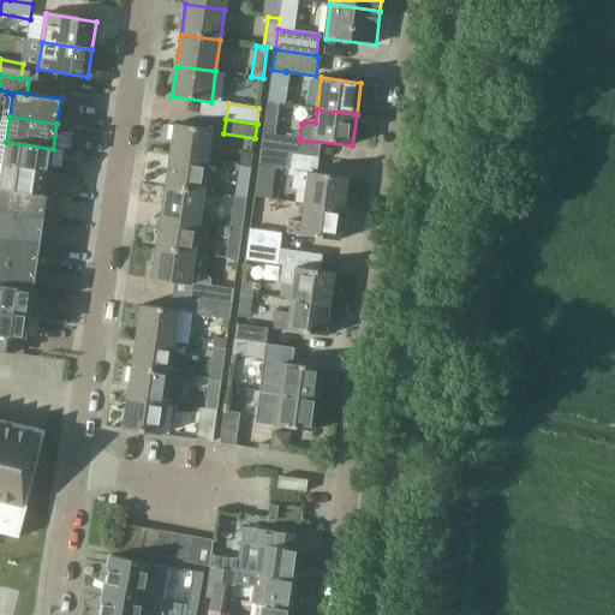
[(174,125),(169,156),(209,162),(214,130),(174,125)]
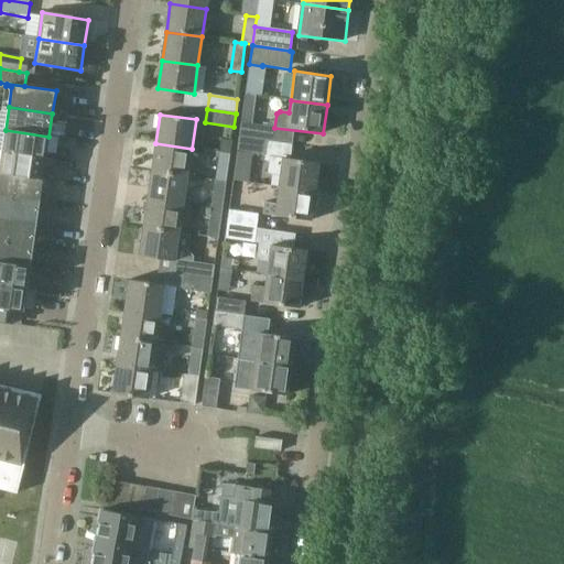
[(239,137),(268,141),(270,128),(240,123),(239,137)]
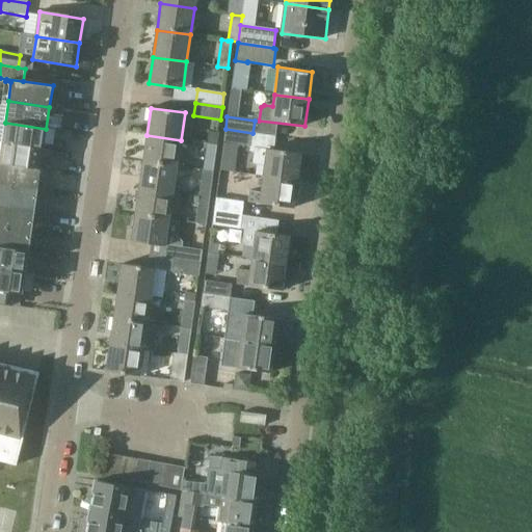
[(5,123),(2,143),(44,150),(46,129),(5,123)]
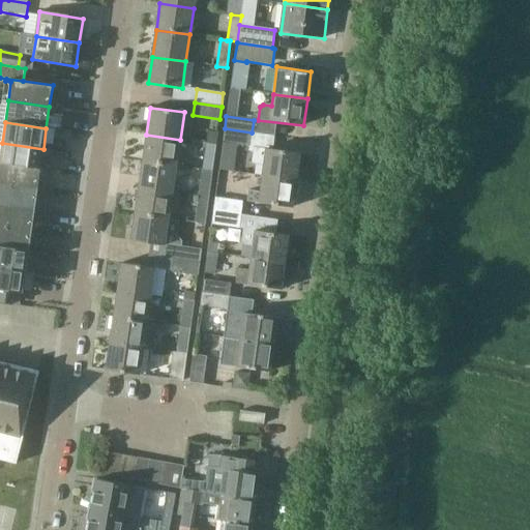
[(252,133),(225,128),(223,142),(249,146),(252,133)]
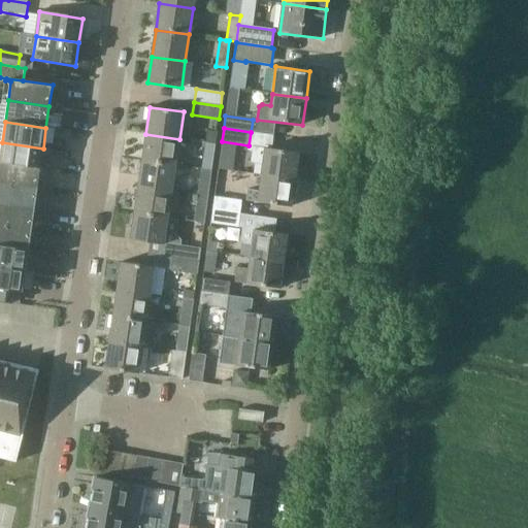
[(145,134),(142,161),(175,166),(179,139),(145,134)]
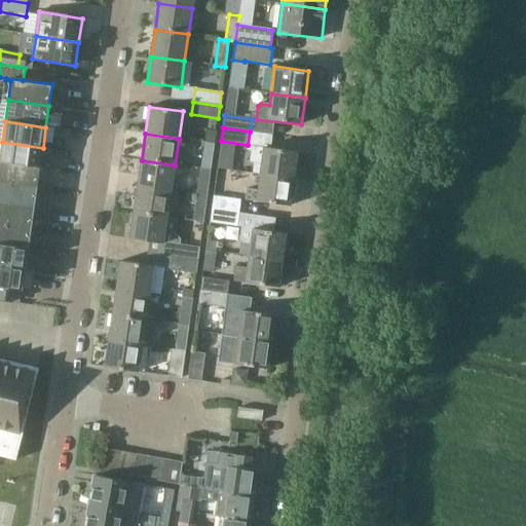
[(2,142),(0,153),(0,161),(40,167),(43,148),(2,142)]
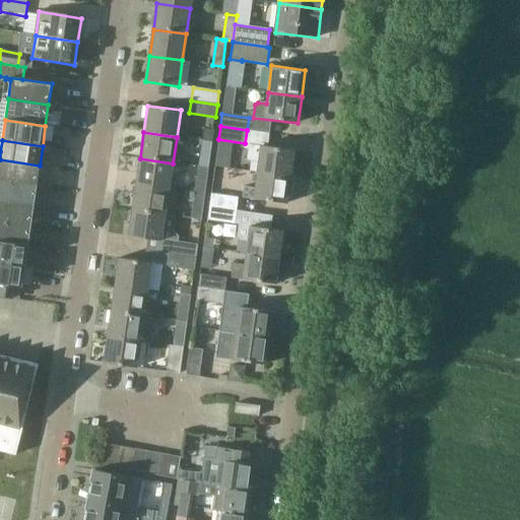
[(201,141),(198,167),(208,169),(211,142),(201,141)]
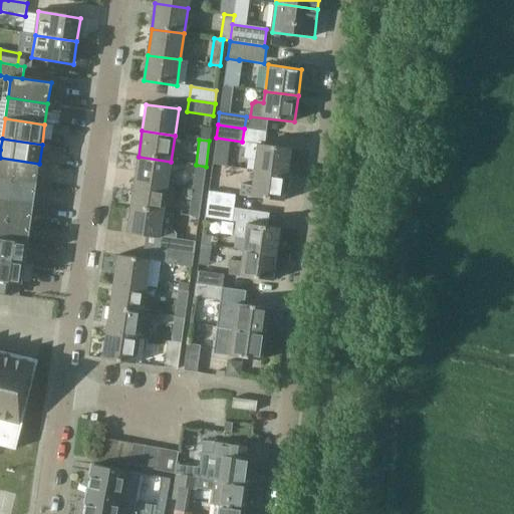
[(256,160),(254,171),(287,175),(291,149),(246,143),(244,158),(256,160)]
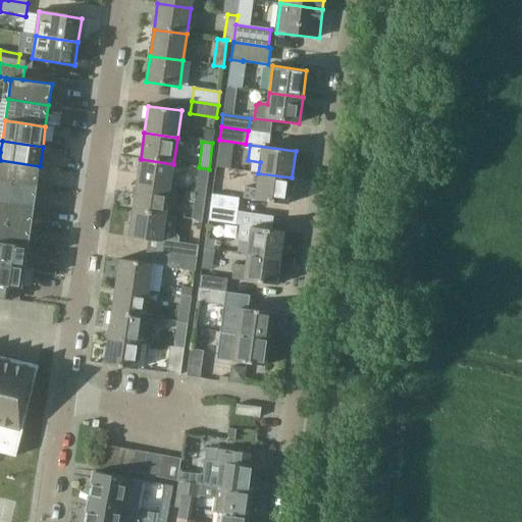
[(141,159),(137,185),(169,190),(173,164),(141,159)]
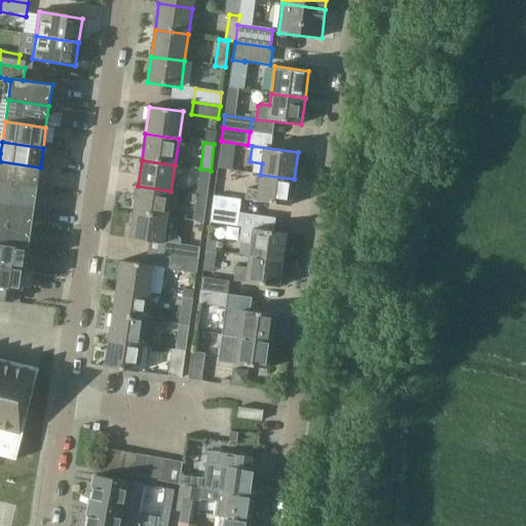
[(0,161),(0,181),(37,187),(40,167),(0,161)]
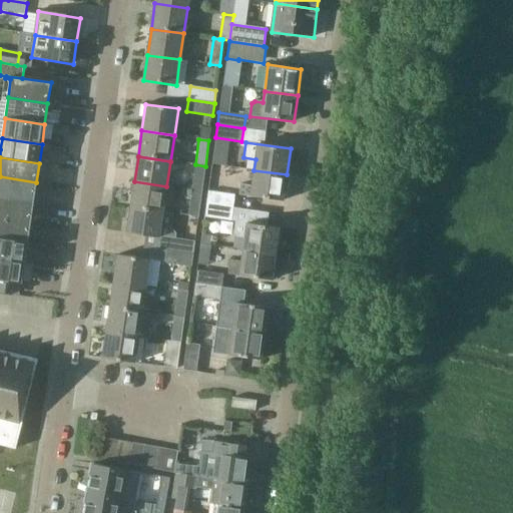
[(195,164),(191,189),(201,191),(205,166),(195,164)]
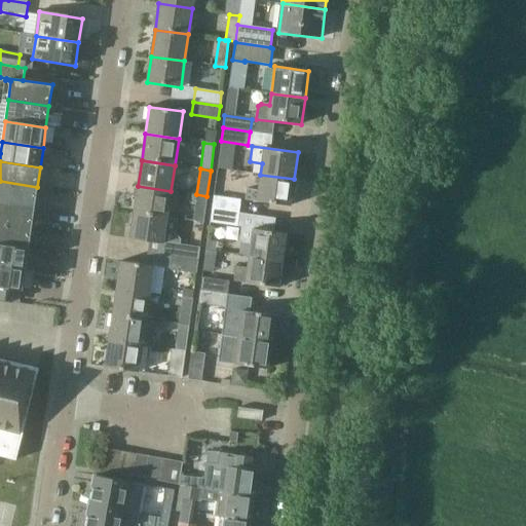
[(294,179),(260,175),(258,191),(247,189),(246,200),(291,205),(291,204),(295,204),(297,191),(293,190),(294,179)]
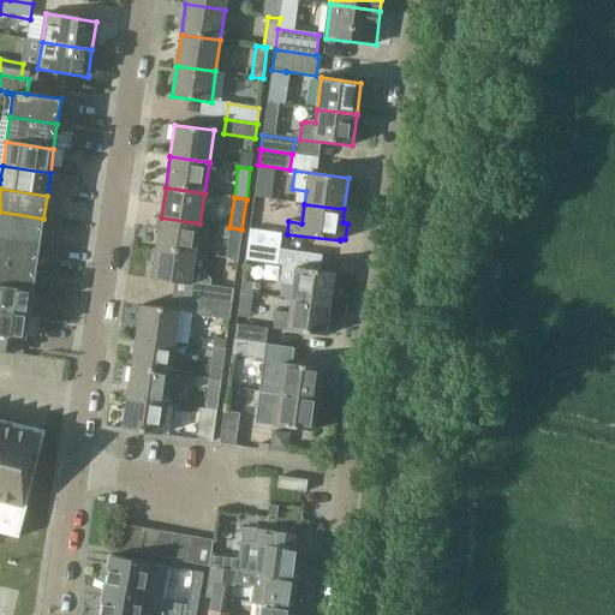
[(0,212),(0,237),(40,243),(43,219),(0,212)]
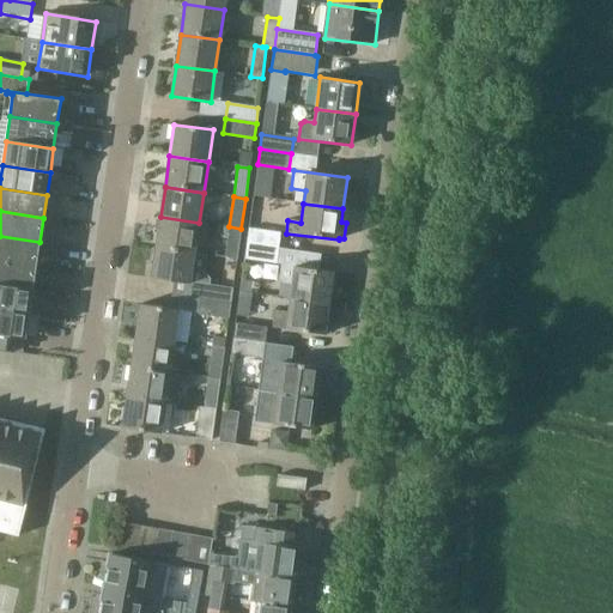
[(161,217),(156,247),(195,253),(199,223),(161,217)]
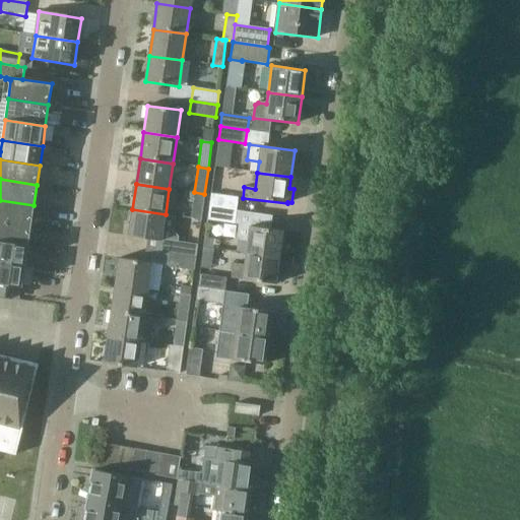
[(204,194),(194,192),(191,218),(201,220),(204,194)]
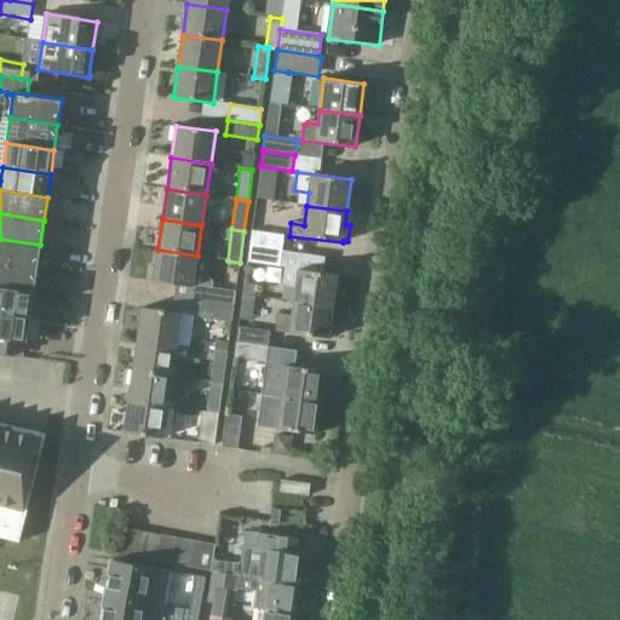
[(252,231),(251,247),(282,251),(285,236),(252,231)]
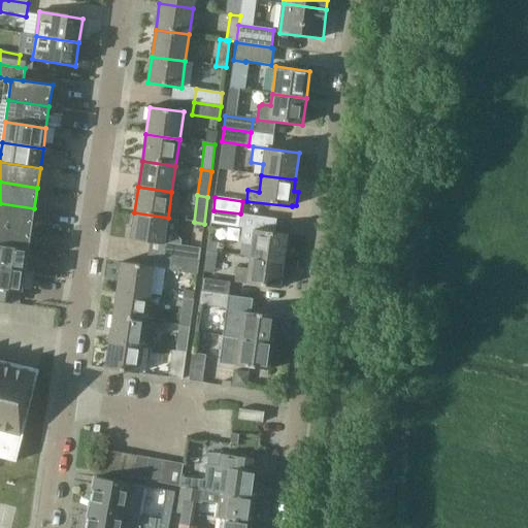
[(0,203),(0,224),(31,229),(34,208),(0,203)]
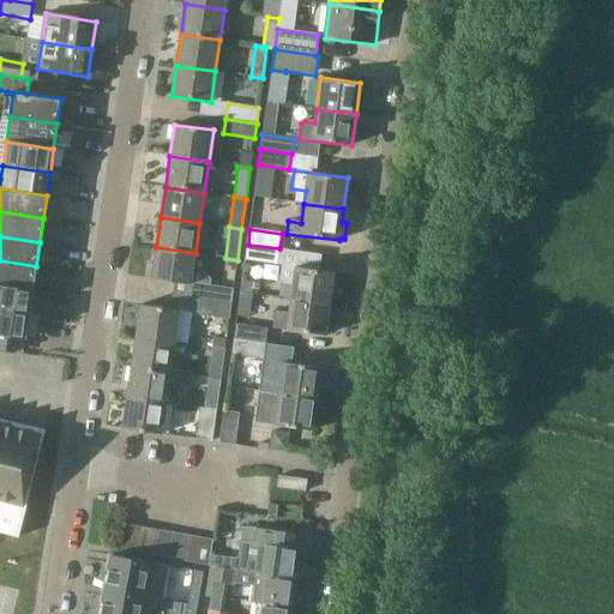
[(293,287),(292,299),(330,305),(335,272),(299,268),(301,252),(280,250),(280,248),(248,245),(246,262),(282,266),(280,281),(283,286),(293,287)]
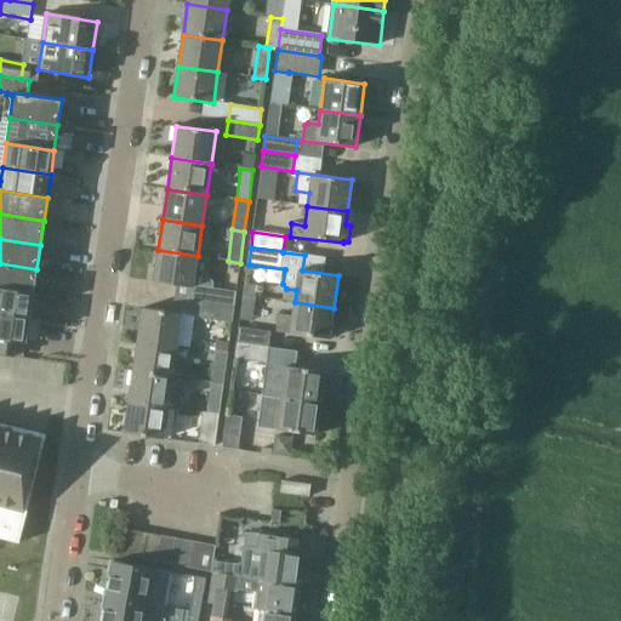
[(153,281),(193,288),(198,256),(158,250),(153,281)]
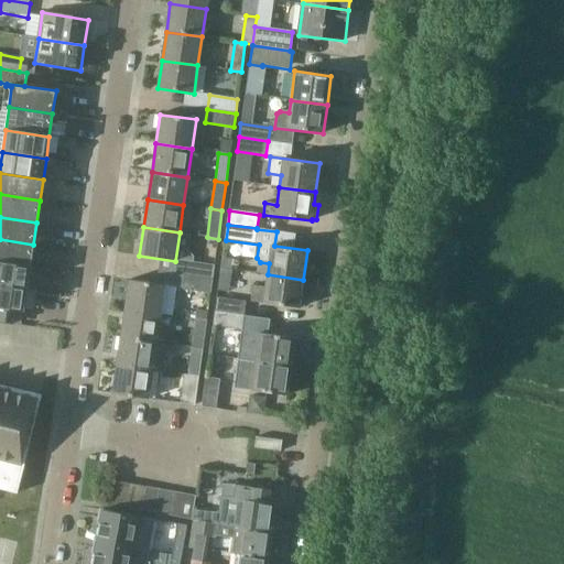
[(0,239),(0,261),(30,267),(33,245),(0,239)]
